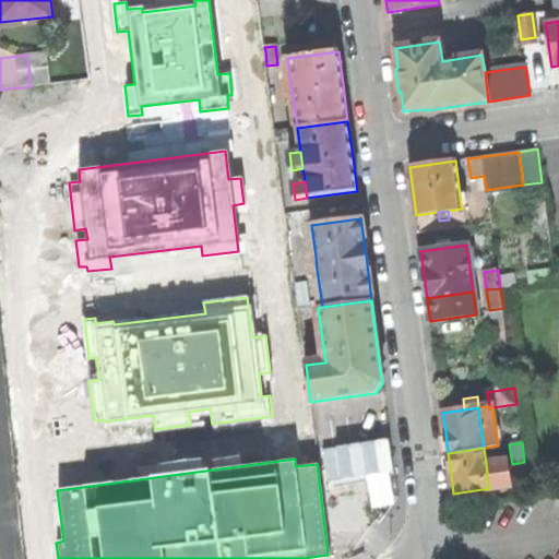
[(486,464),(489,489),(494,488),(510,486),(507,461),(486,464)]
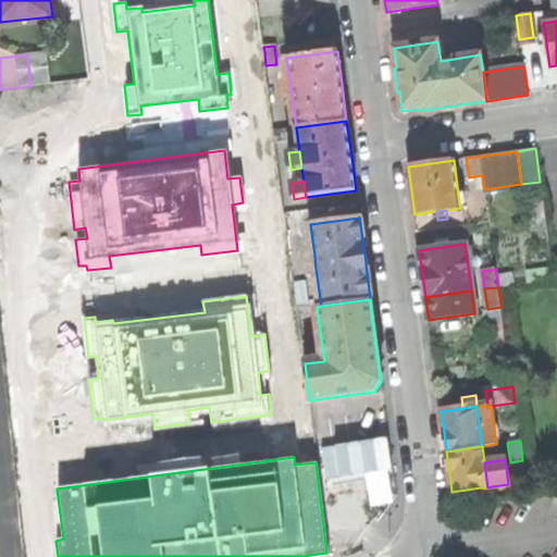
[(524,478),(522,460),(510,462),(512,480),(524,478)]
